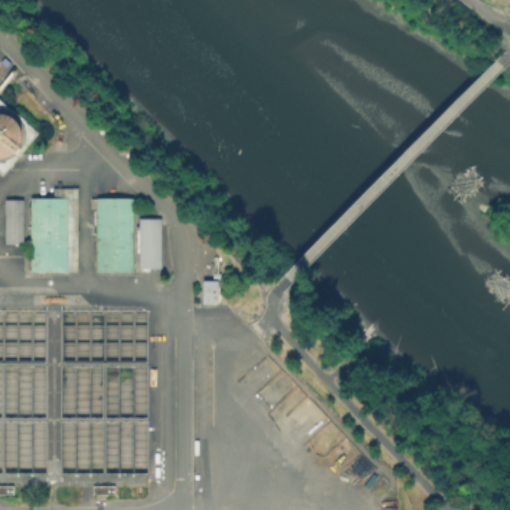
[(0,156),(7,156),(15,153),(21,147),(25,138),(25,130),(21,122),(15,115),(7,112),(0,112),(0,156)]
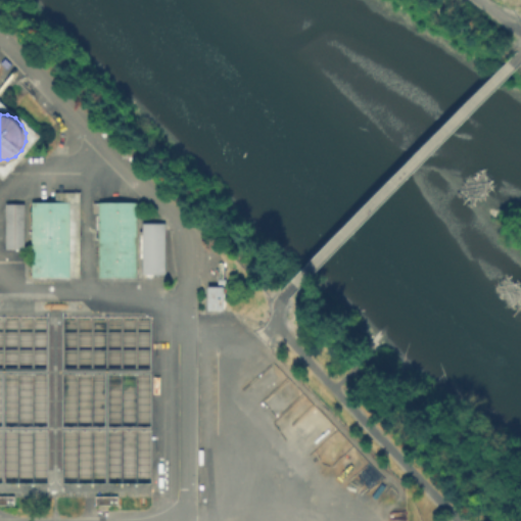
[(32,277),(32,202),(55,202),(55,192),(79,192),(79,276),(70,276),(70,277),(32,277)]
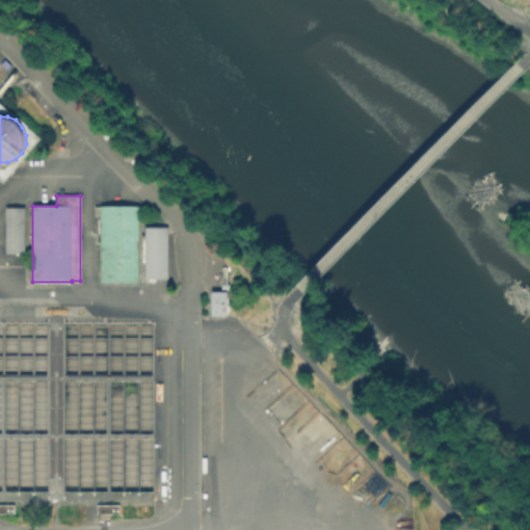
[(101,206),(138,206),(138,282),(101,282),(101,206)]
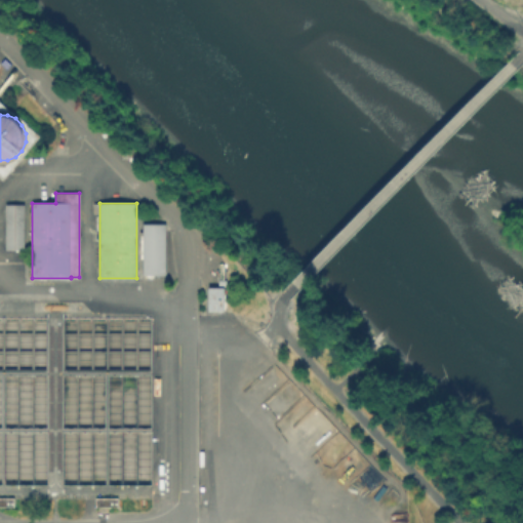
[(6,250),(25,250),(25,205),(6,205),(6,250)]
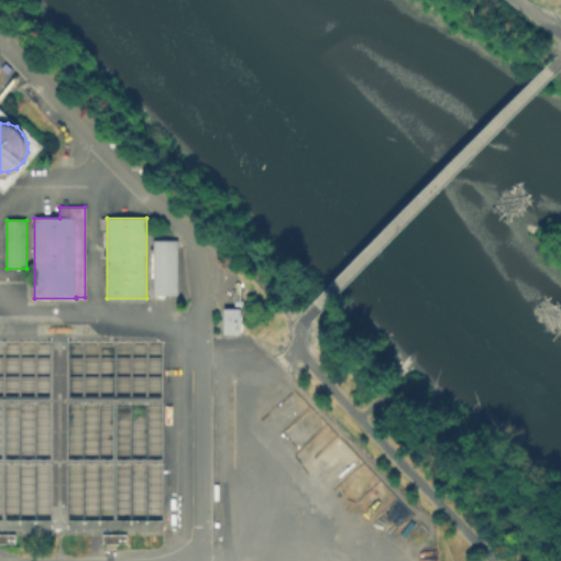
[(153,240),(177,240),(177,294),(153,294),(153,240)]
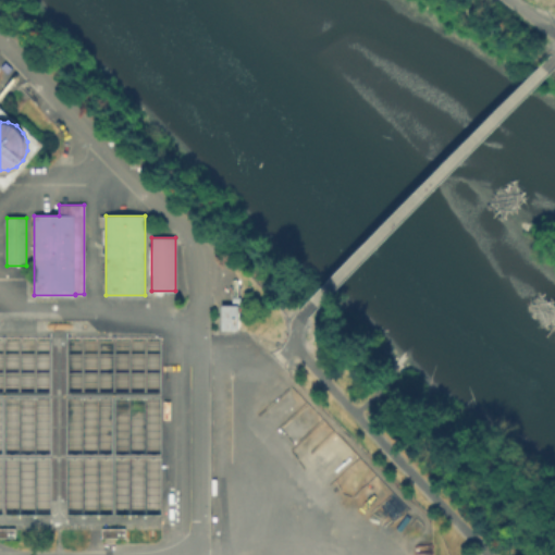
[(222,305),(238,305),(238,330),(222,330),(222,305)]
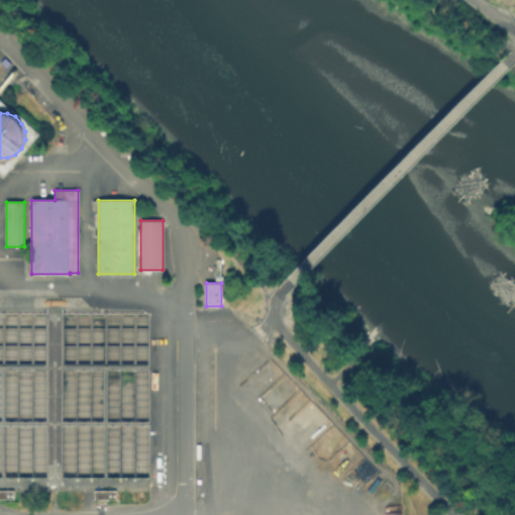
[(15,492),(0,491),(0,499),(14,500),(15,492)]
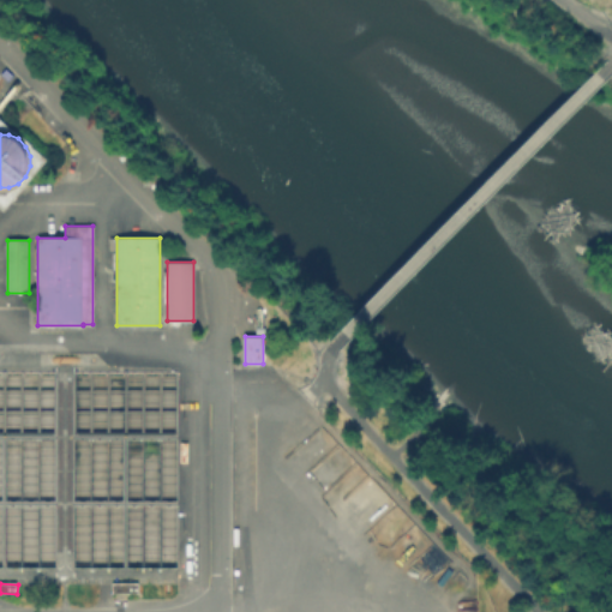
[(138,594),(138,583),(113,583),(113,594),(138,594)]
